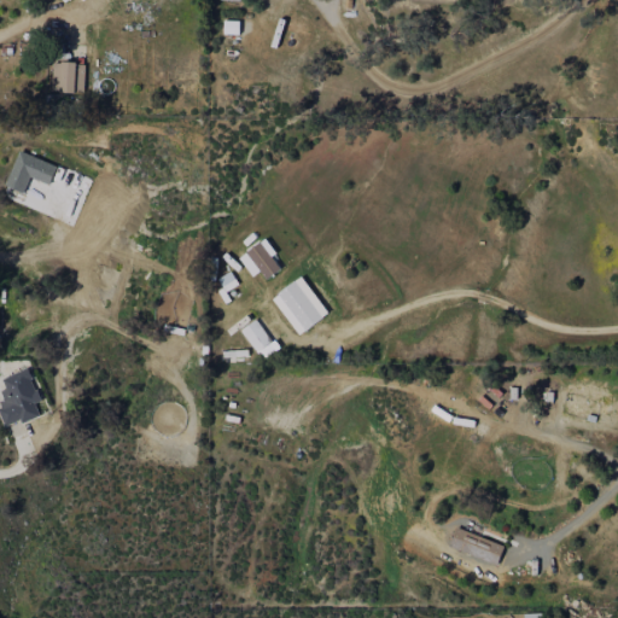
[(82,93),(83,63),(52,62),(51,88),(58,88),(58,92),(82,93)]
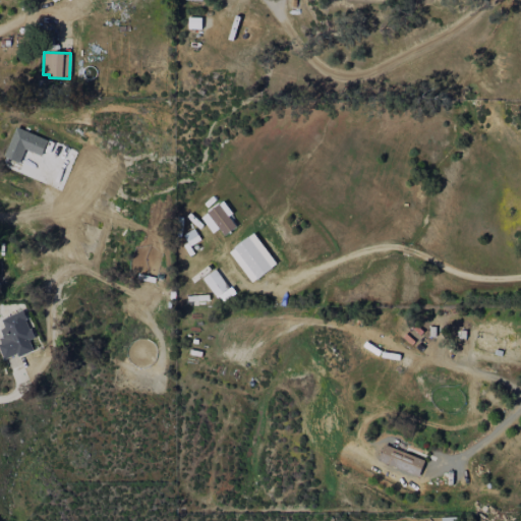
[(4,157),(20,163),(25,150),(42,157),(48,139),(15,127),(4,157)]
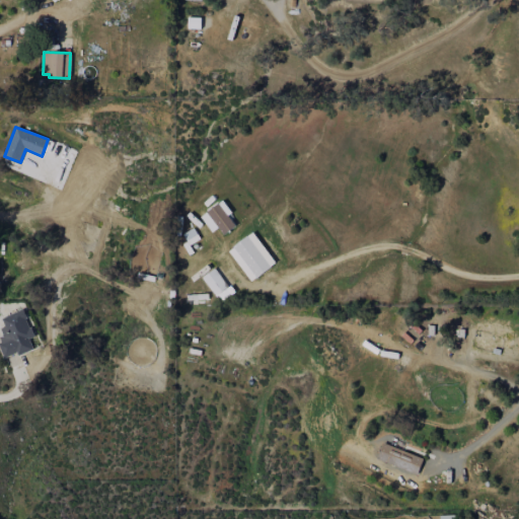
[(201,214),(210,232),(219,227),(222,233),(236,226),(223,202),(201,214)]
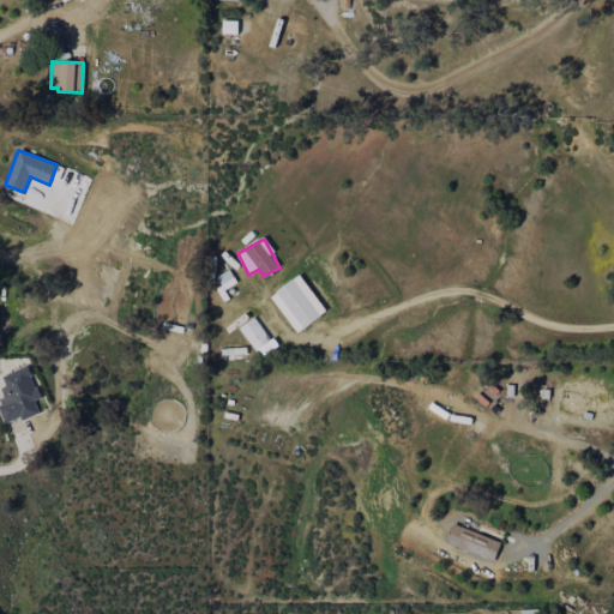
[(235,282),(229,270),(217,277),(223,289),(235,282)]
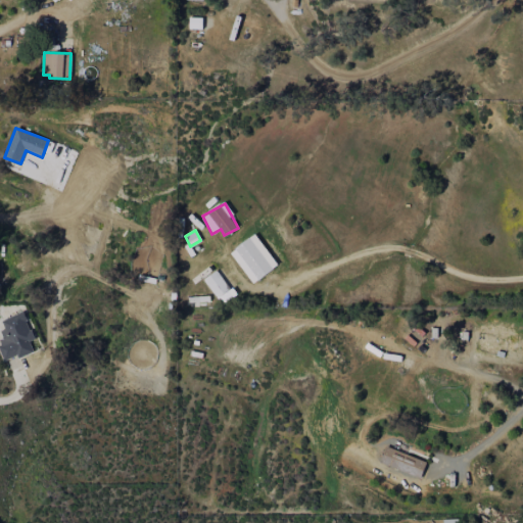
[(258,280),(273,269),(249,237),(234,248),(258,280)]
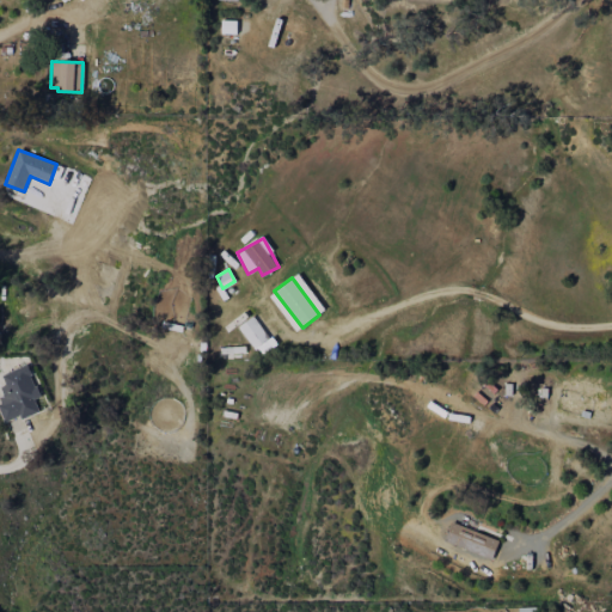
[(238,326),(259,356),(275,346),(254,316),(238,326)]
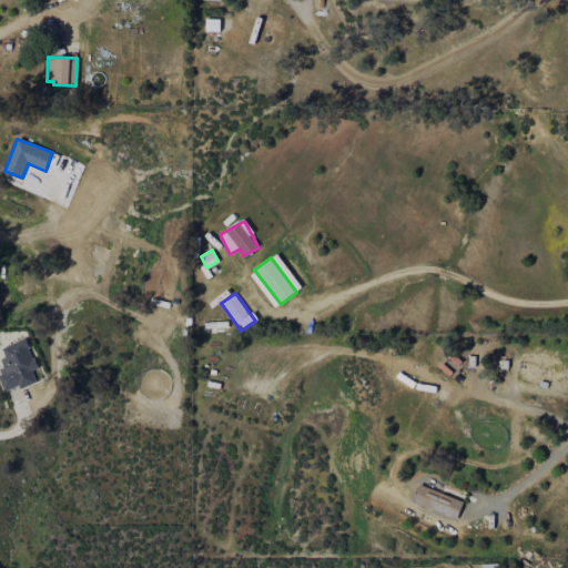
[(0,384),(3,393),(36,382),(31,369),(38,367),(28,337),(1,347),(4,358),(0,359),(0,367),(2,373),(0,374),(0,384)]
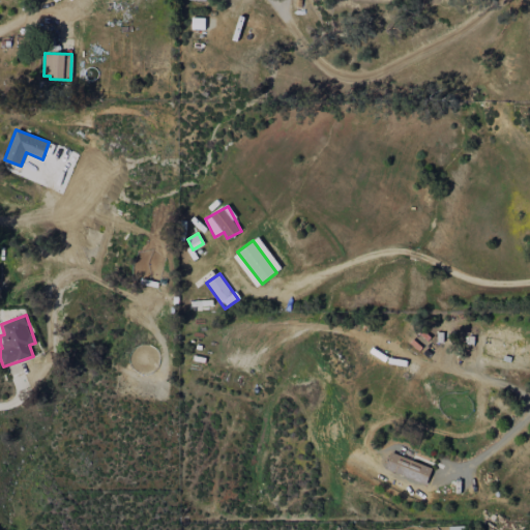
[(428,483),(432,466),(389,453),(384,471),(428,483)]
